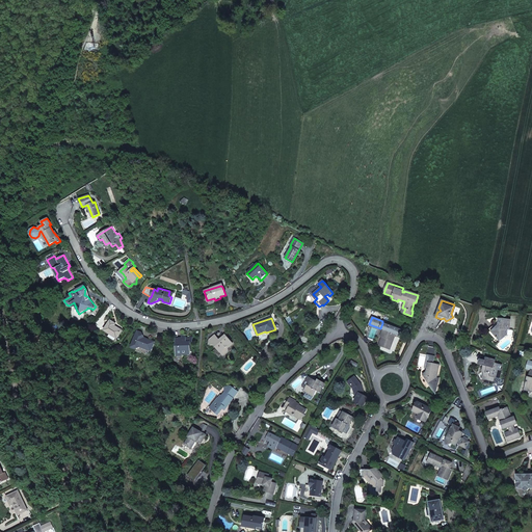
[(491,331),(500,342),(507,336),(507,329),(509,329),(510,320),(499,319),(499,324),(500,325),(497,328),(496,327),(491,331)]
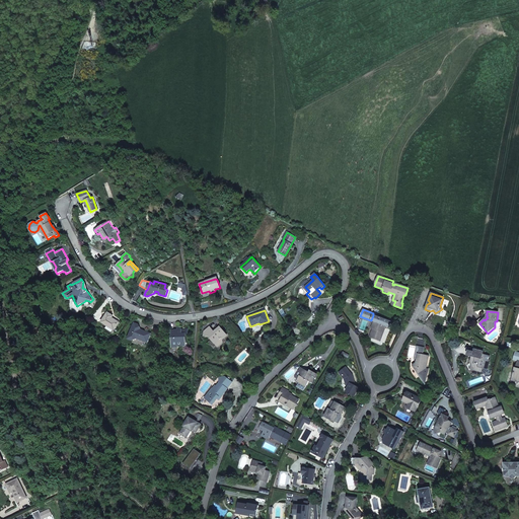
[(115,330),(119,322),(113,318),(113,320),(110,319),(112,317),(113,315),(107,312),(101,322),(115,330)]
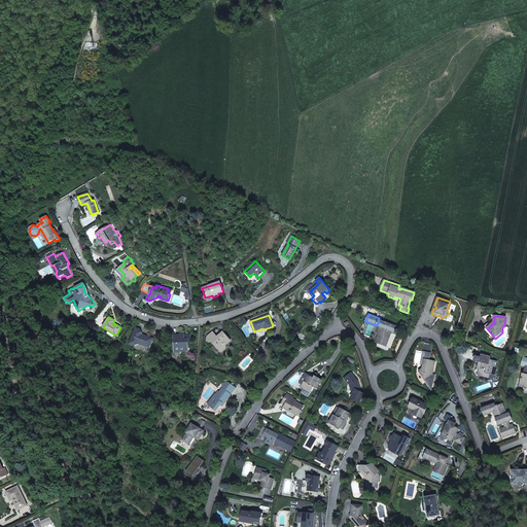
[(380,335),(377,343),(386,346),(391,332),(394,334),(398,324),(395,323),(394,326),(379,320),(377,325),(379,326),(377,334),(379,334),(380,335)]
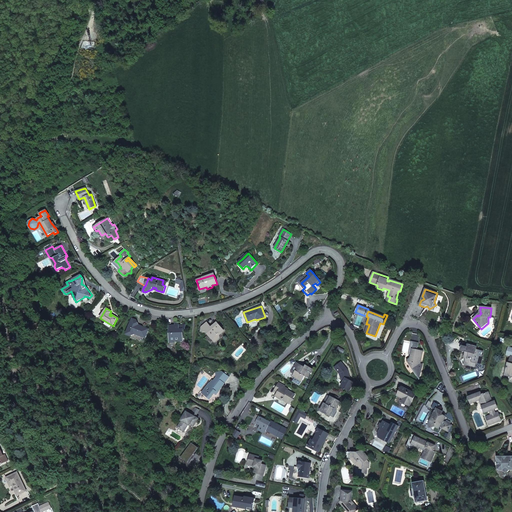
[(135,334),(146,338),(149,329),(139,325),(136,320),(132,318),(126,334),(130,336),(135,334)]
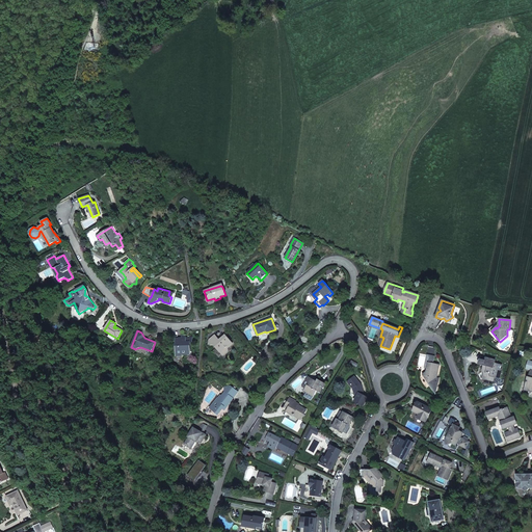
[(215,335),(210,339),(209,345),(214,345),(223,355),(228,351),(225,348),(229,346),(229,347),(233,344),(232,343),(225,335),(219,340),(215,335)]
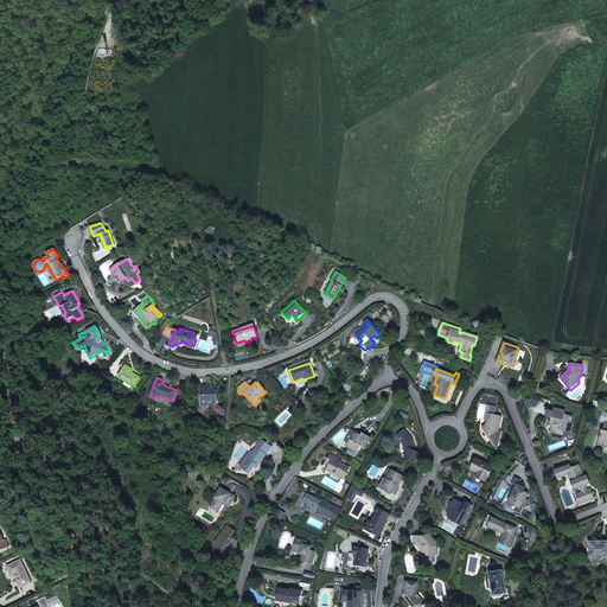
[(208,385),(200,387),(200,395),(203,395),(203,404),(213,404),(213,402),(217,401),(217,391),(219,390),(219,385),(212,385),(212,387),(208,387),(208,385)]
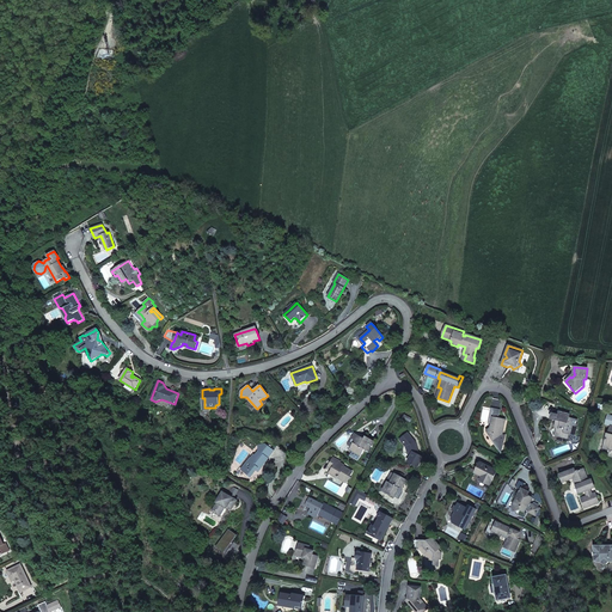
[(489,421),(493,421),(493,417),(499,418),(501,410),(493,409),(489,421)]
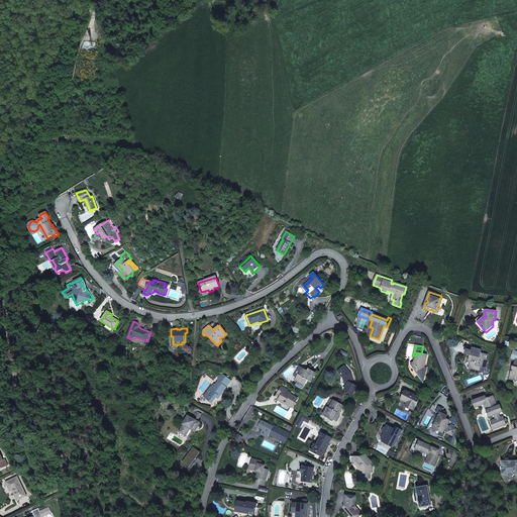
[(471,362),(470,368),(478,370),(479,367),(480,367),(481,367),(483,358),(486,359),(487,354),(481,353),(482,350),(473,347),(472,350),(467,349),(464,354),(471,355),(469,359),(469,360),(469,362),(470,362),(471,362)]
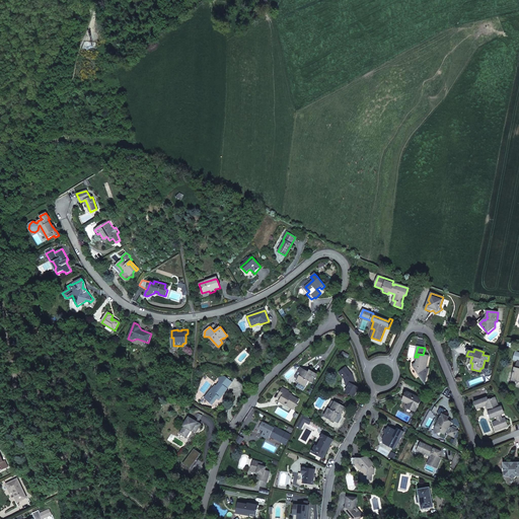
[(416,363),(413,366),(419,374),(422,371),(423,373),(422,378),(423,381),(426,381),(429,369),(426,369),(423,365),(426,363),(427,364),(428,356),(423,355),(418,354),(418,357),(416,363)]
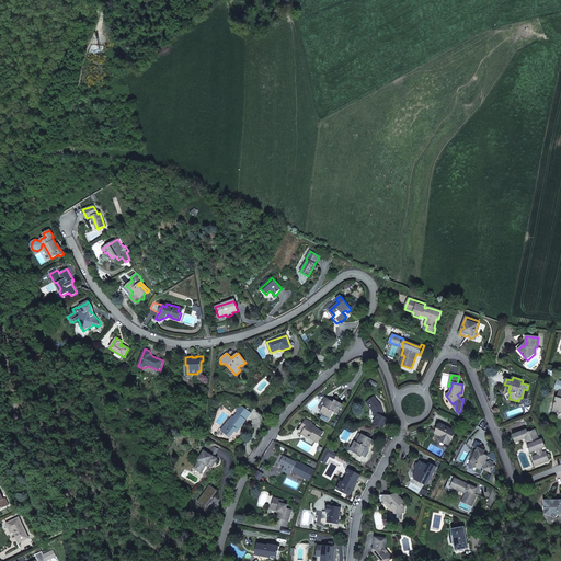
[(376,420),(374,423),(382,428),(388,420),(385,418),(380,405),(374,397),(367,403),(373,410),(374,409),(377,418),(376,420)]
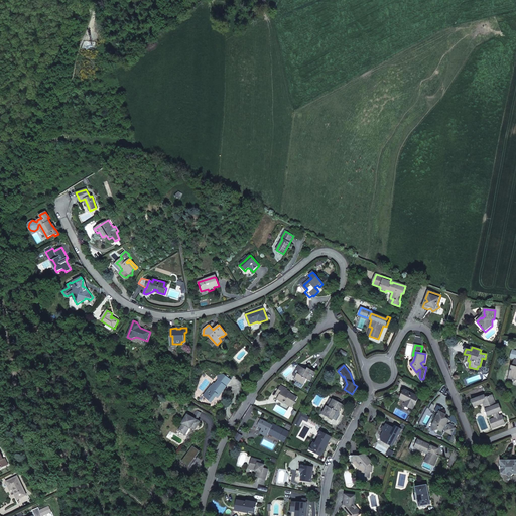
[(299,366),(296,370),(300,372),(299,374),(298,373),(296,377),(294,379),(304,385),(307,379),(310,381),(315,372),(308,368),(306,370),(299,366)]
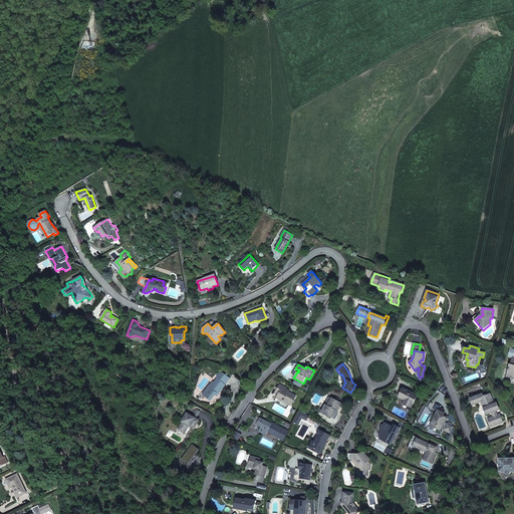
[(211,384),(203,395),(209,399),(211,396),(214,398),(216,395),(217,394),(218,395),(226,386),(225,386),(229,379),(229,378),(228,378),(222,373),(217,374),(218,379),(214,383),(212,387),(211,386),(211,384)]
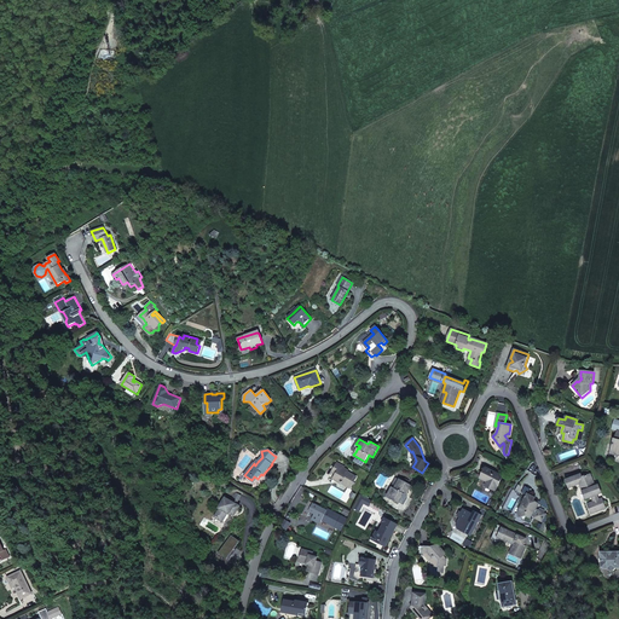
[(336,463),(331,472),(335,474),(333,479),(341,484),(342,481),(351,487),(352,484),(354,485),(356,482),(353,482),(357,478),(347,472),(348,472),(343,468),(342,468),(343,467),(336,463)]
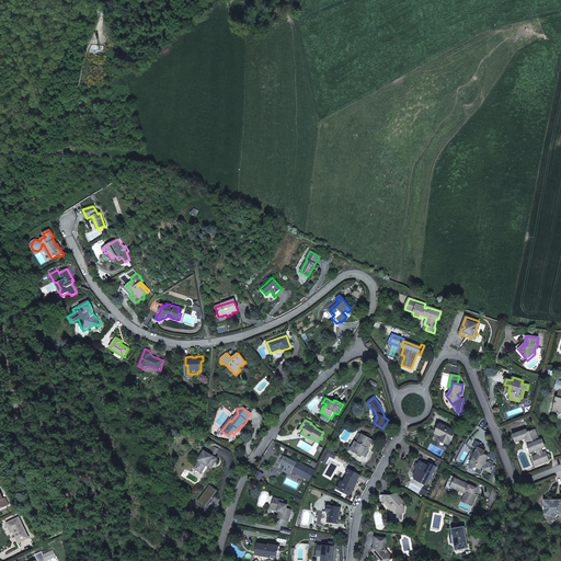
[(441,424),(435,434),(442,437),(439,441),(448,445),(455,432),(441,424)]
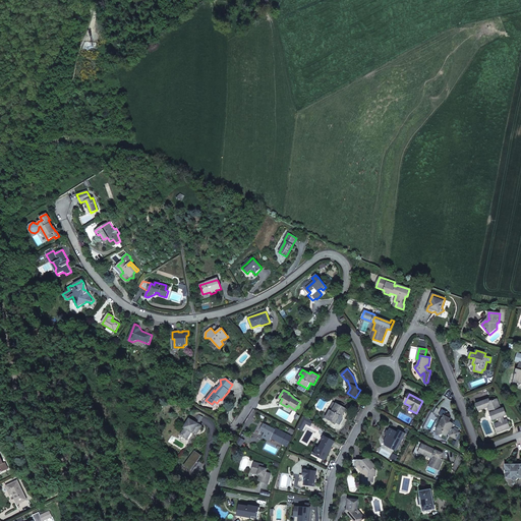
[(478,403),(481,410),(488,408),(490,407),(495,419),(498,418),(500,422),(495,424),(498,432),(510,427),(507,420),(504,420),(503,416),(505,415),(503,409),(501,409),(498,399),(490,402),(488,399),(478,403)]
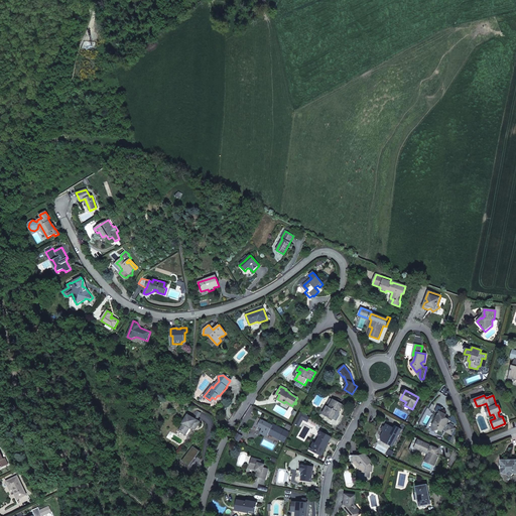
[(327,406),(323,414),(333,419),(337,412),(339,413),(343,405),(333,399),(333,400),(329,407),(327,406)]
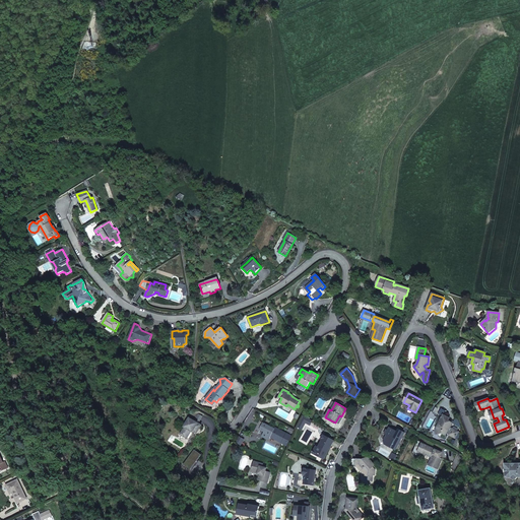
[(444,415),(437,429),(438,434),(442,433),(445,435),(446,433),(449,435),(452,429),(450,428),(452,424),(448,421),(446,419),(448,417),(444,415)]
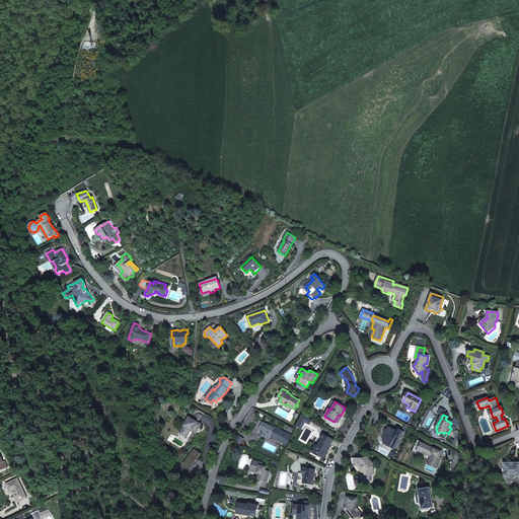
[(308,425),(311,420),(302,416),(296,427),(301,429),(304,422),(308,425)]
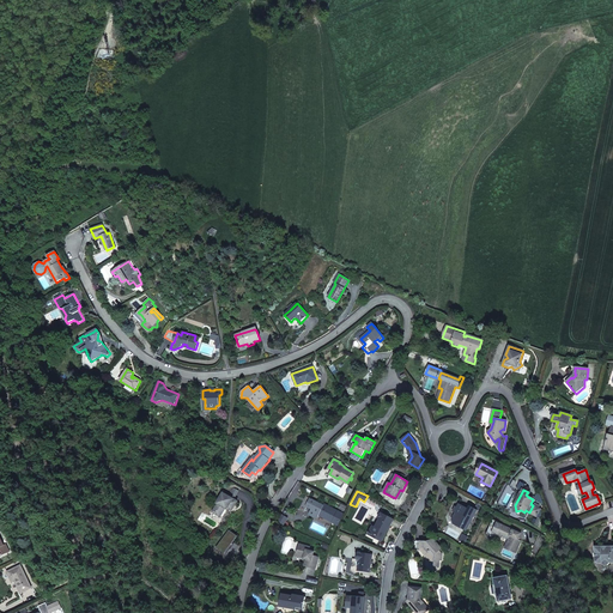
[(218,504),(213,513),(220,516),(225,509),(226,509),(228,510),(229,508),(232,510),(238,502),(223,493),(217,503),(218,504)]
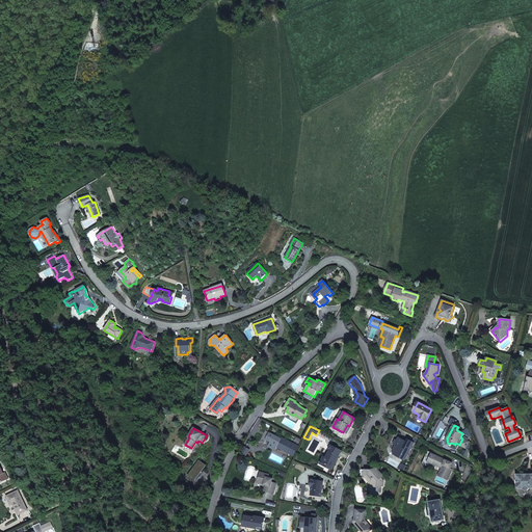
[(270,433),(265,431),(262,437),(260,442),(264,444),(266,440),(270,433)]
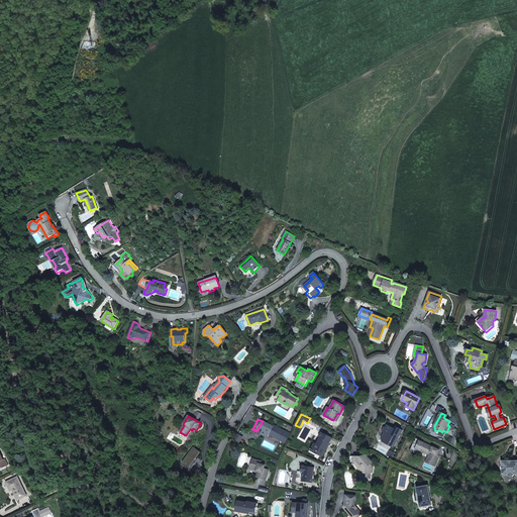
[(450,420),(449,421),(447,425),(449,426),(455,429),(458,424),(450,420)]
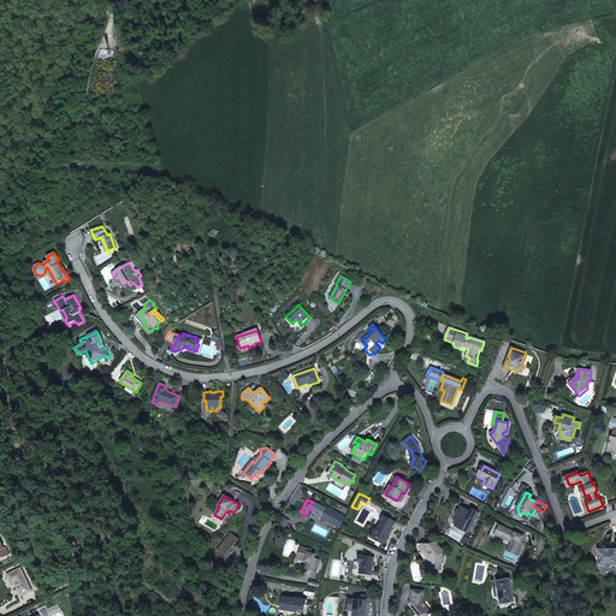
[(313,511),(311,517),(317,520),(320,520),(320,519),(329,522),(330,522),(332,522),(335,523),(339,514),(326,507),(325,508),(317,504),(313,511)]
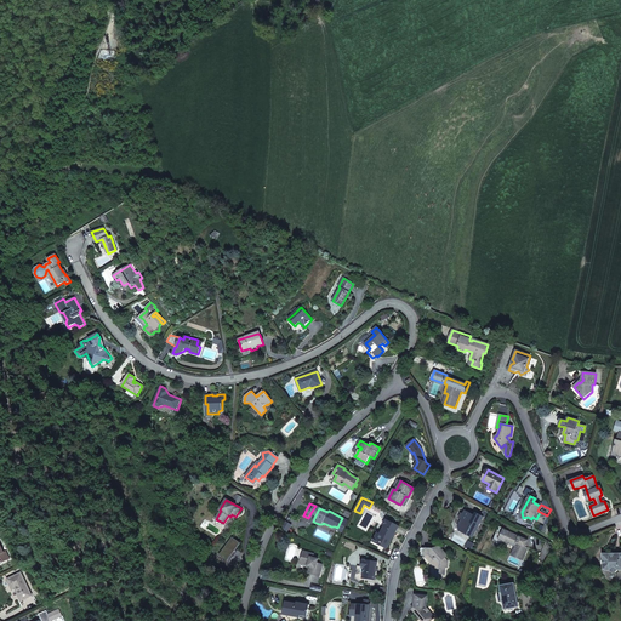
[(459,527),(460,531),(472,537),(483,517),(486,518),(489,513),(484,510),(480,516),(476,513),(474,516),(473,518),(471,517),(472,514),(465,511),(463,514),(461,513),(459,518),(462,519),(459,527)]
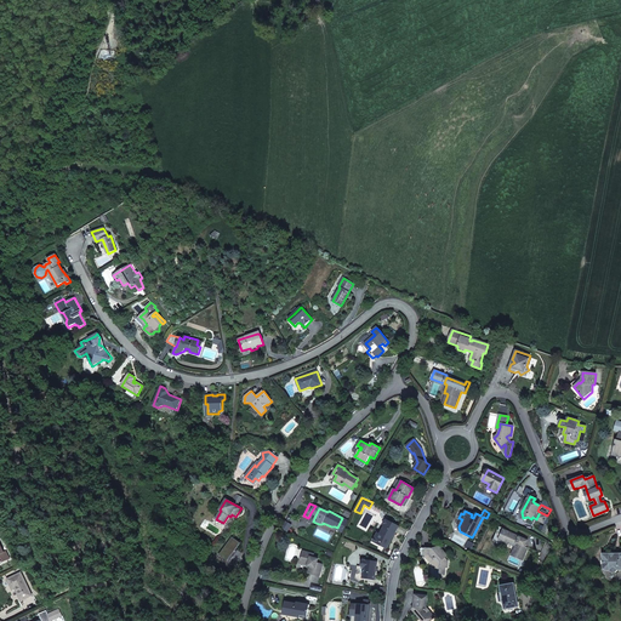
[(536,519),(543,523),(547,516),(540,512),(536,519)]
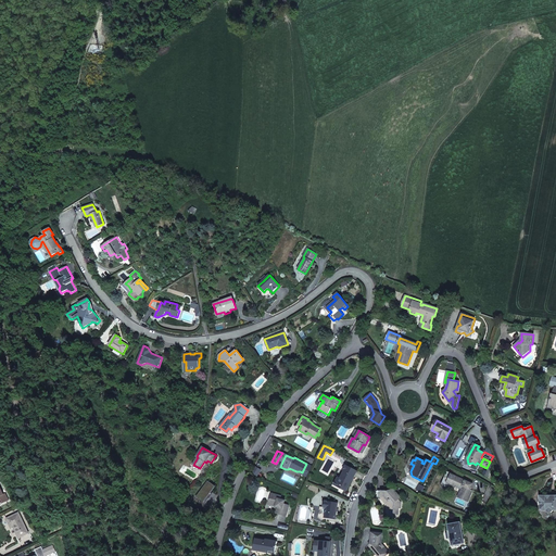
[(343,471),(344,471),(341,479),(340,478),(339,477),(335,485),(346,492),(350,484),(356,471),(346,465),(343,471)]
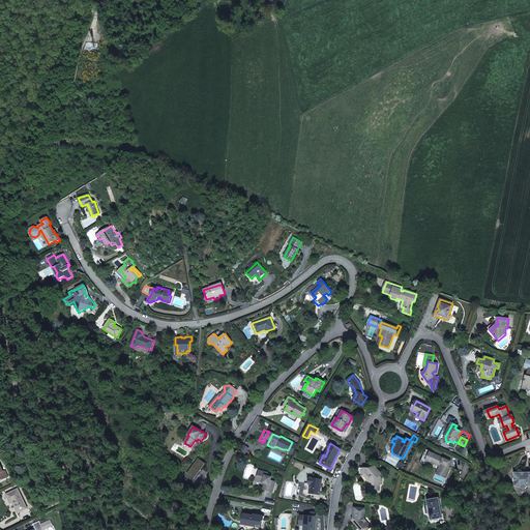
[(450,462),(443,458),(430,452),(427,460),(440,466),(437,474),(446,478),(450,467),(448,466),(450,462)]
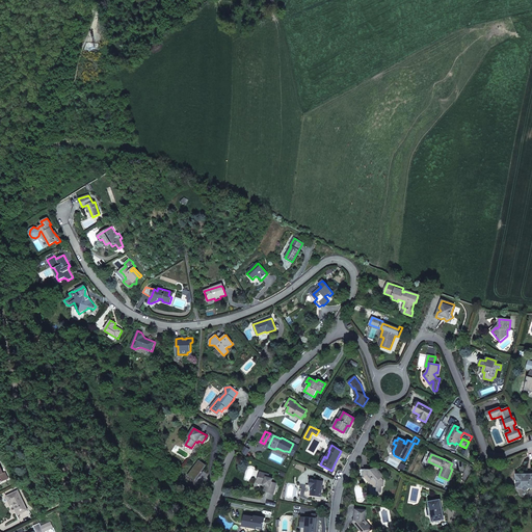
[(362,470),(361,478),(366,478),(368,480),(369,480),(370,480),(370,482),(370,483),(373,487),(375,487),(377,487),(377,489),(376,491),(381,491),(381,486),(383,486),(383,480),(381,478),(383,476),(376,468),(373,471),(373,472),(371,472),(371,471),(365,470),(362,470)]
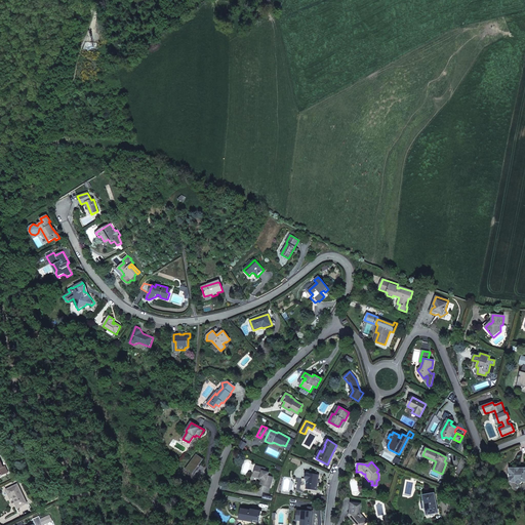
[(256,466),(254,474),(261,476),(260,478),(260,479),(263,479),(260,485),(270,487),(273,478),(268,476),(269,473),(265,472),(266,469),(256,466)]
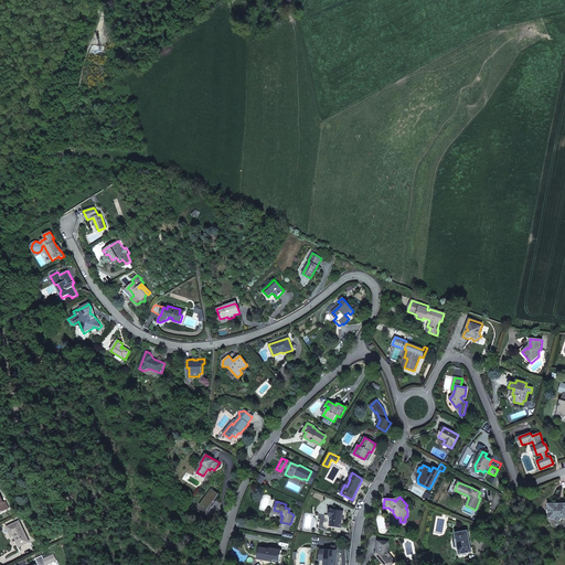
[(550,512),(550,516),(552,519),(555,519),(557,521),(560,521),(562,519),(564,518),(564,504),(552,504),(552,505),(550,508),(548,507),(550,511),(551,511),(551,512),(550,512)]
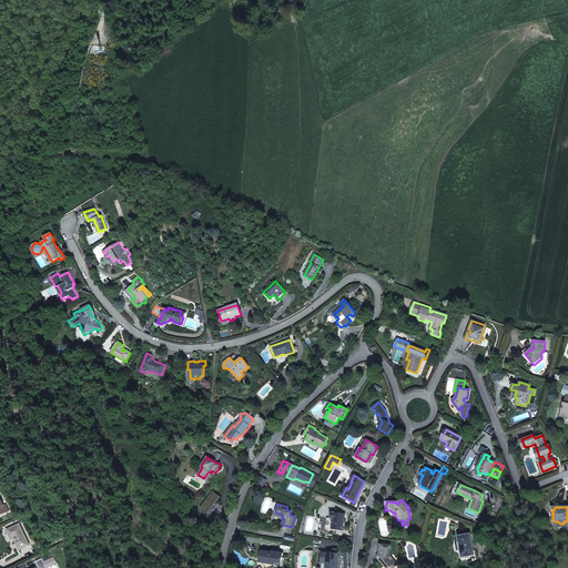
[(332,513),(331,519),(334,519),(332,529),(343,530),(345,515),(332,513)]
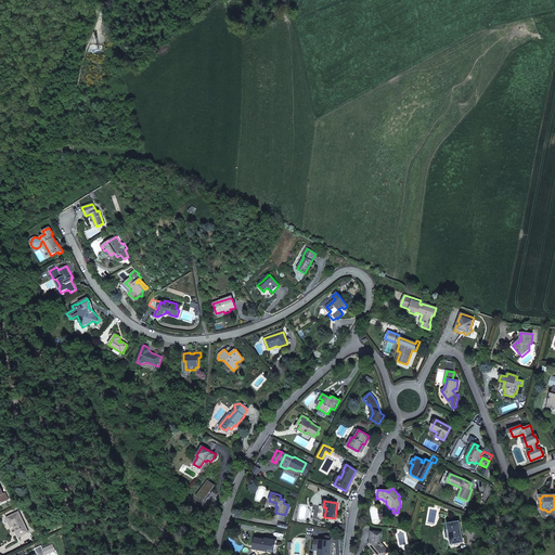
[(18,512),(7,518),(11,527),(14,526),(20,538),(28,532),(18,512)]
